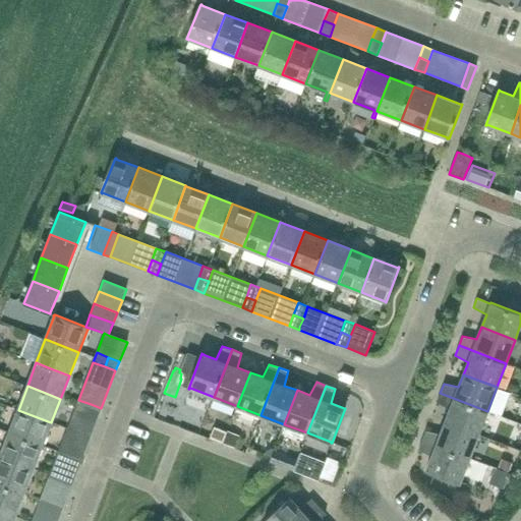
[(479,435),(487,411),(440,393),(437,402),(450,409),(445,422),(479,435)]
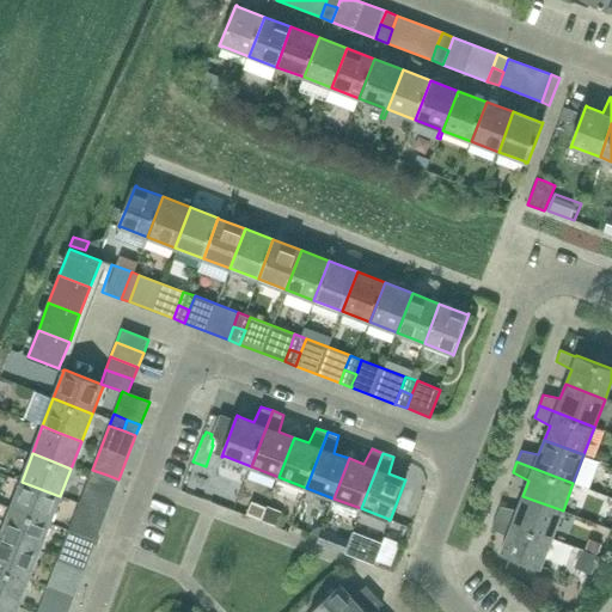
[(102,487),(106,475),(92,470),(87,481),(102,487)]
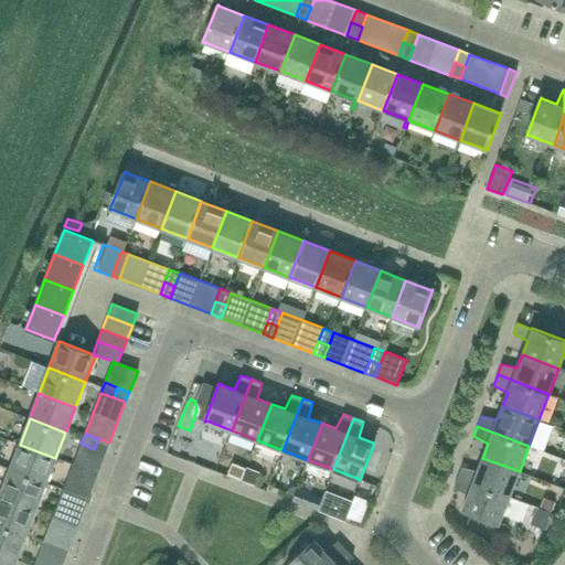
[(98,438),(94,449),(105,454),(109,443),(98,438)]
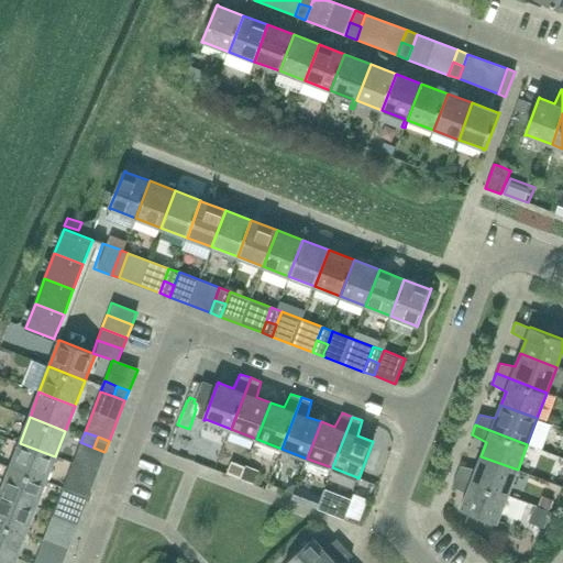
[(94,448),(80,442),(65,483),(78,488),(89,493),(105,452),(94,448)]
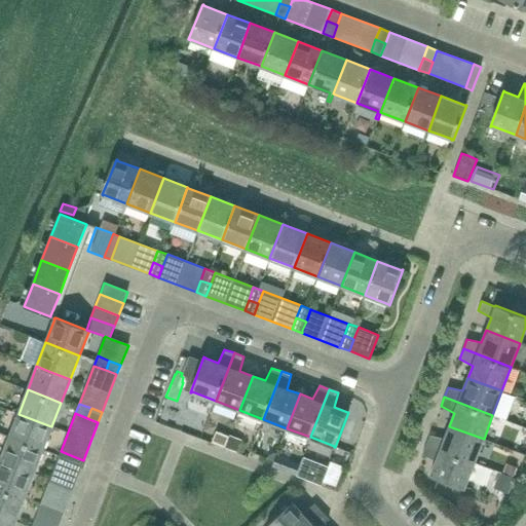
[(51,426),(48,425),(19,414),(9,438),(42,451),(51,426)]
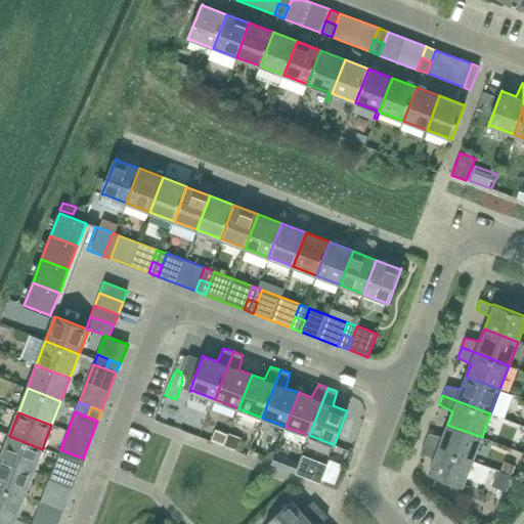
[(473,462),(482,437),(447,425),(443,437),(428,433),(425,443),(473,462)]
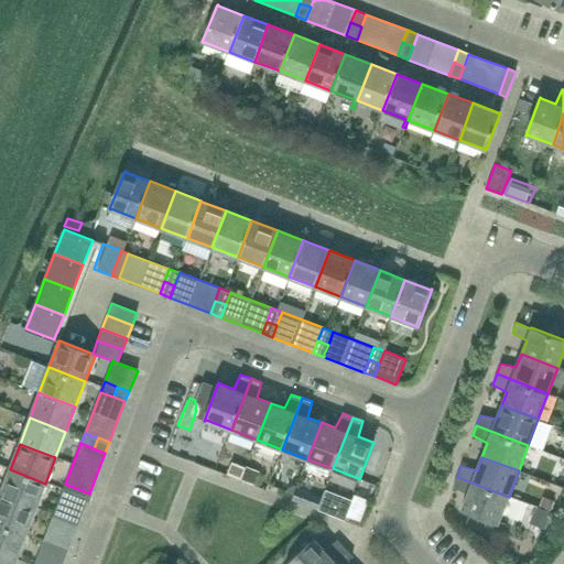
[(241,480),(247,467),(232,462),(228,475),(241,480)]
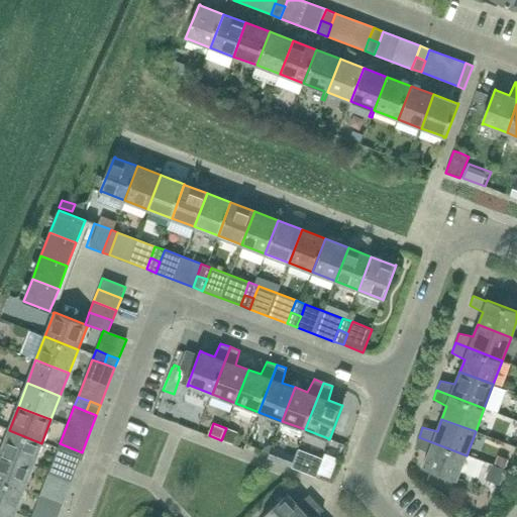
[(226,428),(221,440),(232,444),(237,432),(226,428)]
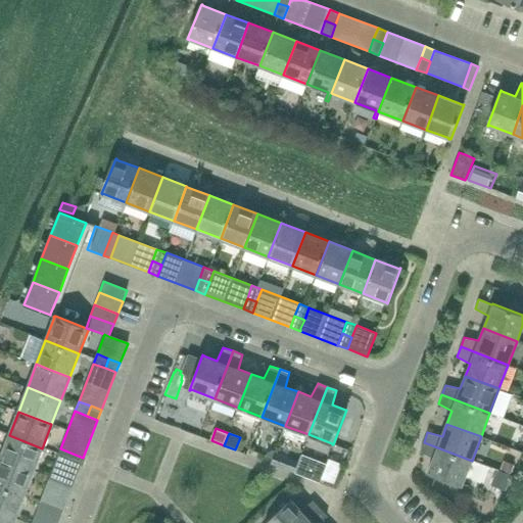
[(0,459),(33,472),(42,448),(9,435),(0,458),(0,459)]
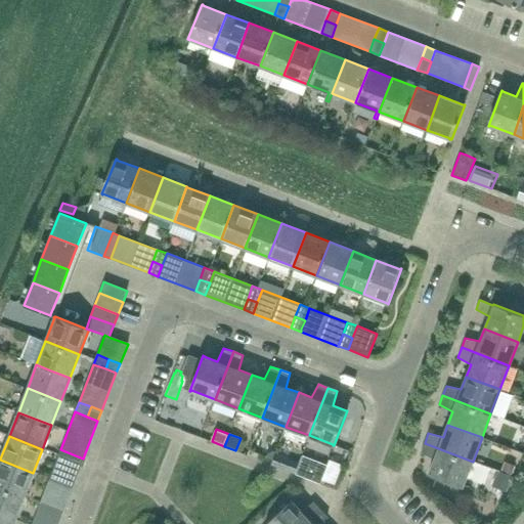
[(519,450),(522,440),(513,437),(509,446),(519,450)]
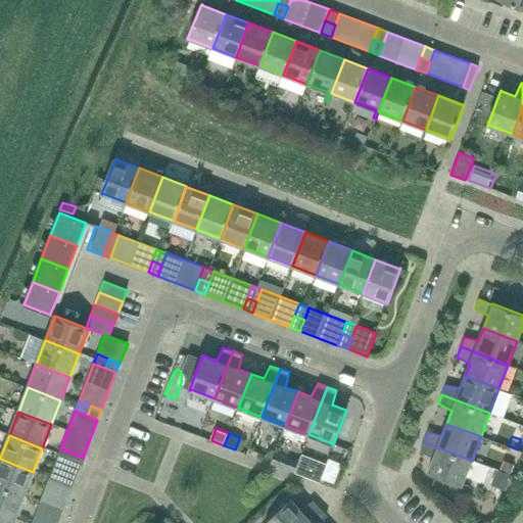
[(462,483),(472,461),(424,442),(420,452),(433,459),(429,471),(428,471),(428,472),(463,485),(463,484),(462,483)]
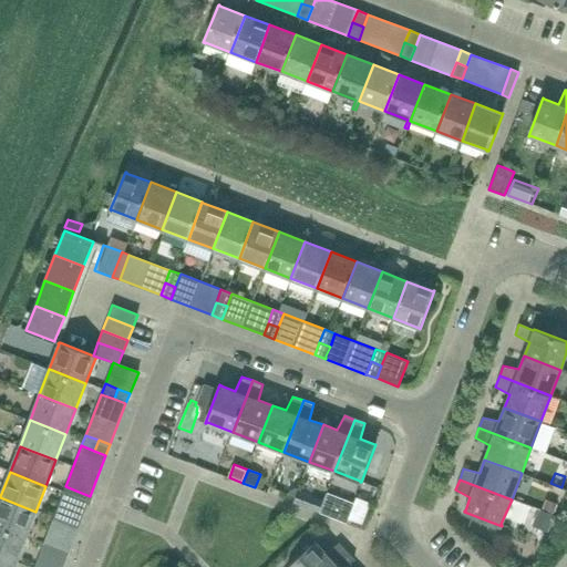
[(75,502),(79,492),(65,486),(61,497),(75,502)]
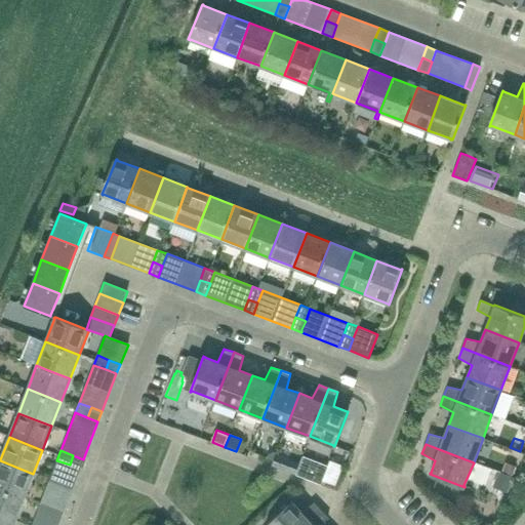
[(73,455),(70,465),(80,469),(83,459),(73,455)]
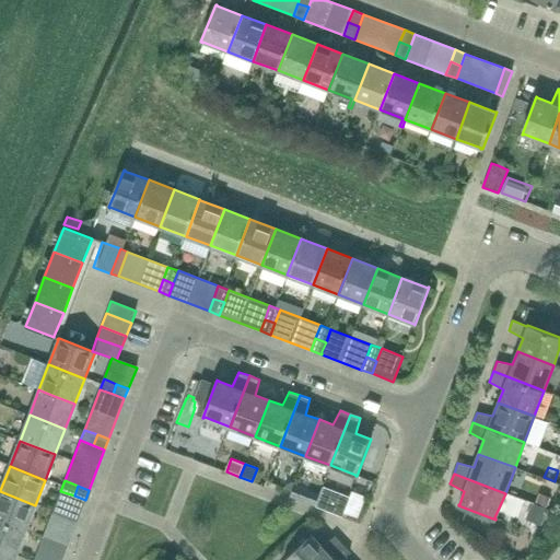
[(315,506),(318,496),(293,487),(292,489),(290,497),(315,506)]
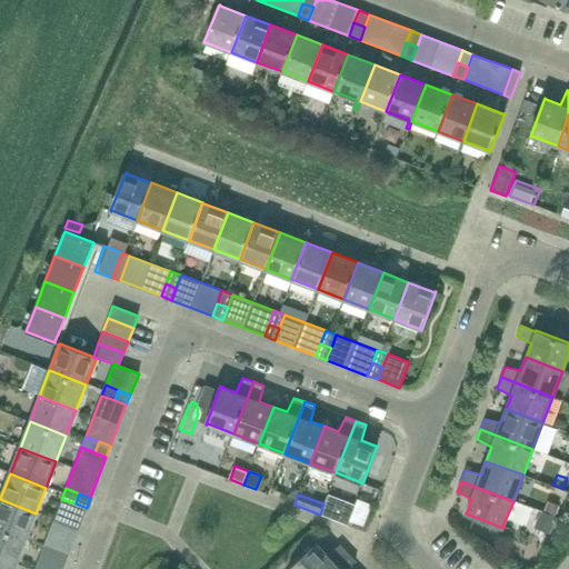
[(328,496),(321,515),(331,519),(336,520),(347,525),(351,512),(352,510),(355,506),(328,496)]
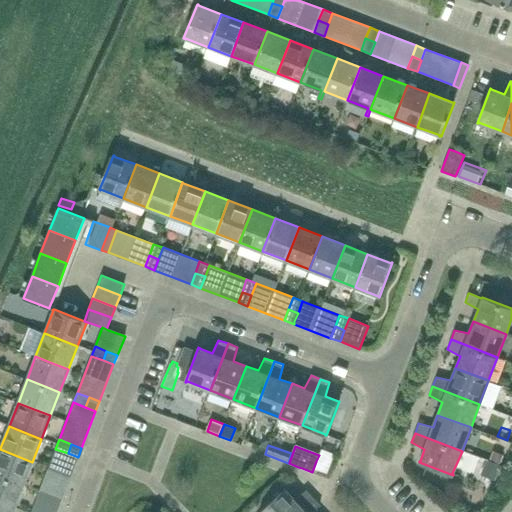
[(0,475),(24,485),(32,462),(0,449),(0,475)]
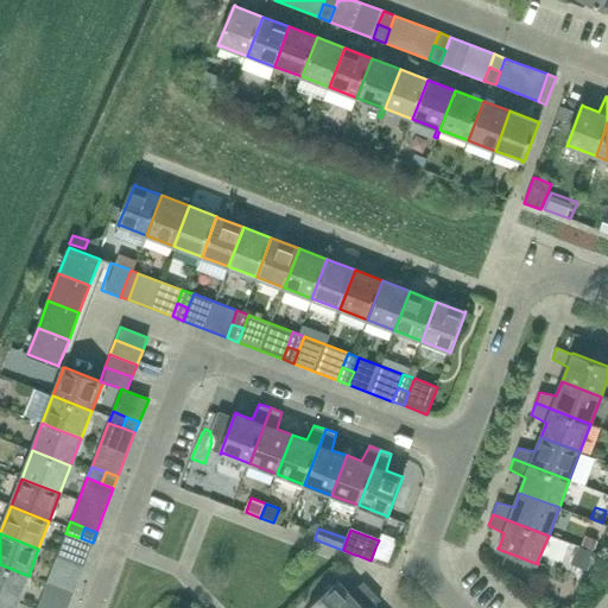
[(81,538),(65,533),(49,577),(63,582),(75,587),(93,543),(81,538)]
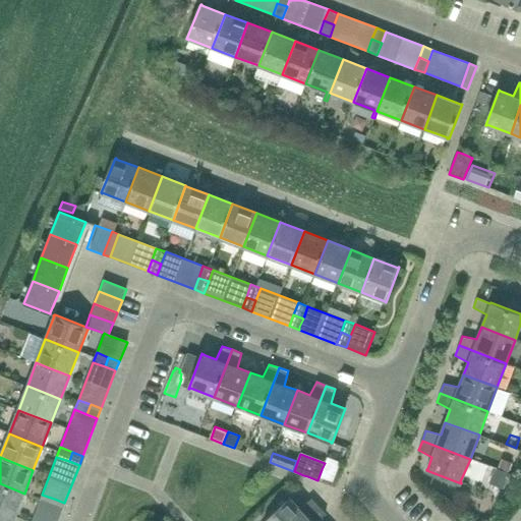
[(502,460),(499,468),(507,471),(510,463),(502,460)]
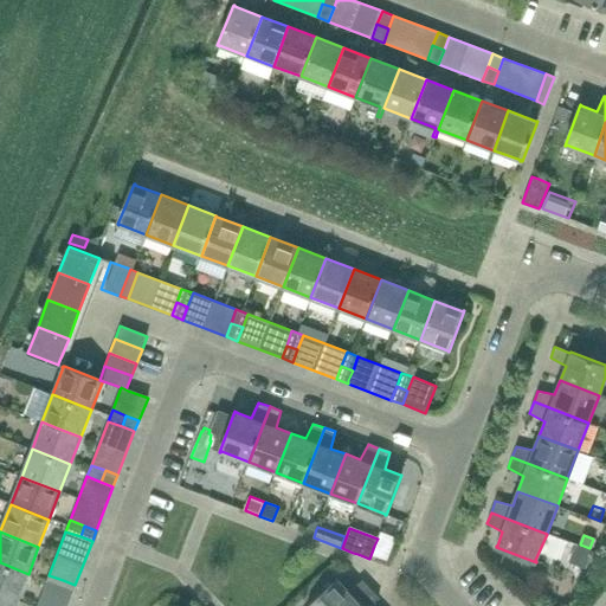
[(588,549),(579,546),(574,545),(568,561),(586,568),(593,552),(588,549)]
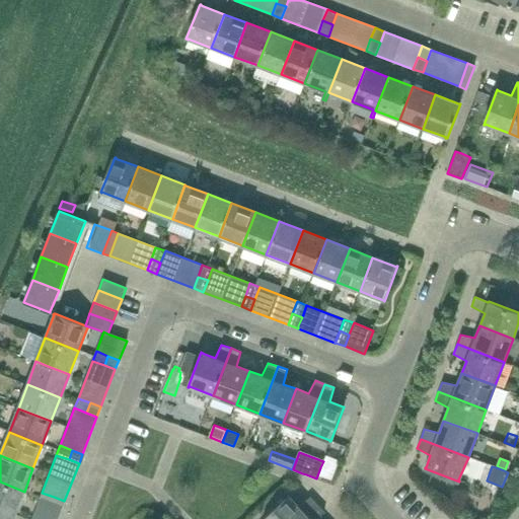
[(0,509),(15,515),(24,492),(0,482),(0,509)]
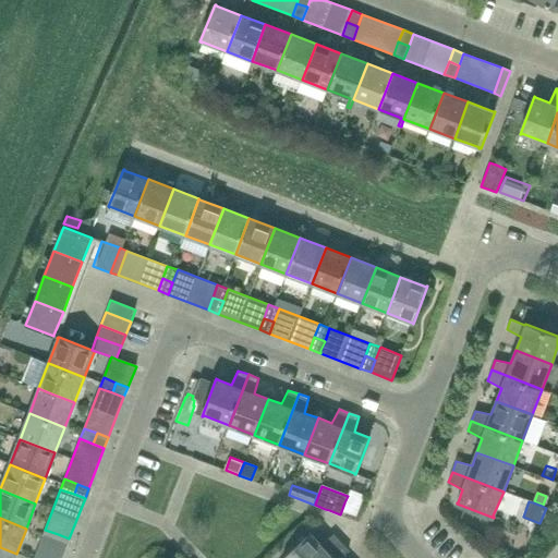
[(55,545),(58,534),(45,530),(40,540),(55,545)]
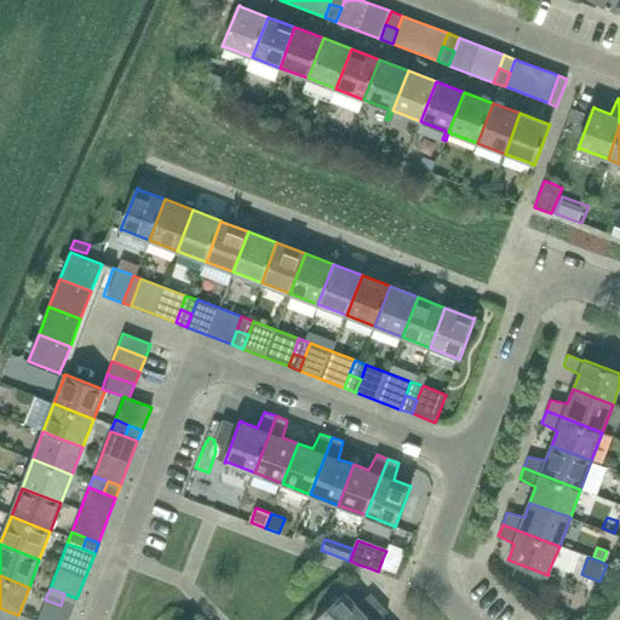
[(345,593),(345,592),(315,619),(359,619),(378,602),(371,593),(356,604),(345,593)]
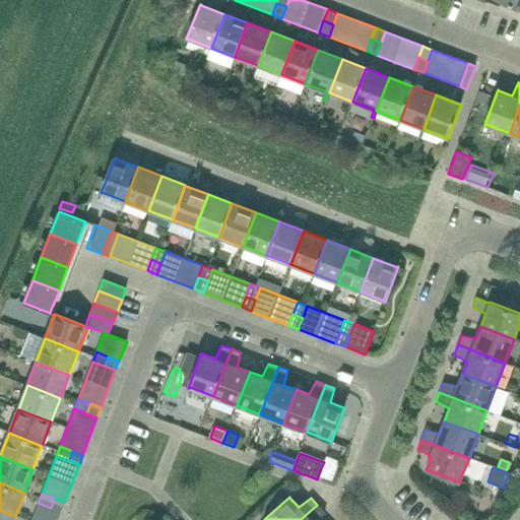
[(54,498),(51,508),(61,512),(64,502),(54,498)]
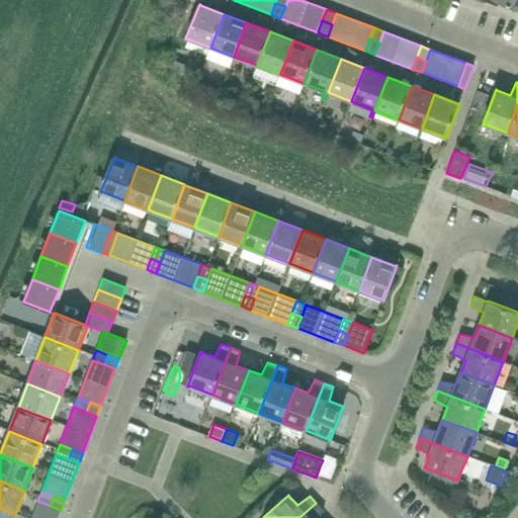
[(51,506),(37,501),(30,517),(57,517),(61,510),(51,506)]
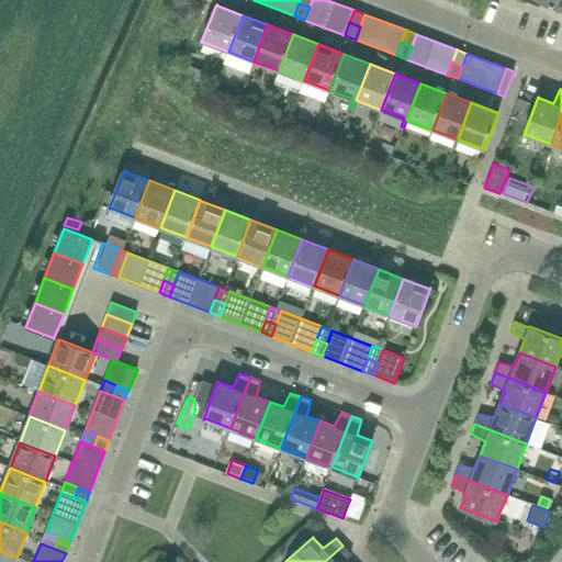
[(345,561),(350,554),(343,546),(325,561),(345,561)]
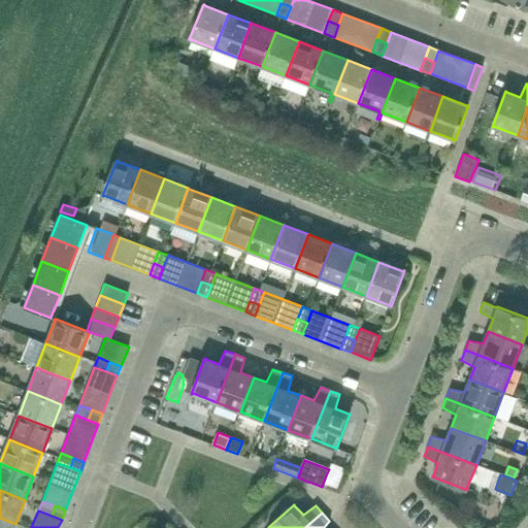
[(0,527),(13,527),(15,524),(0,518),(0,527)]
